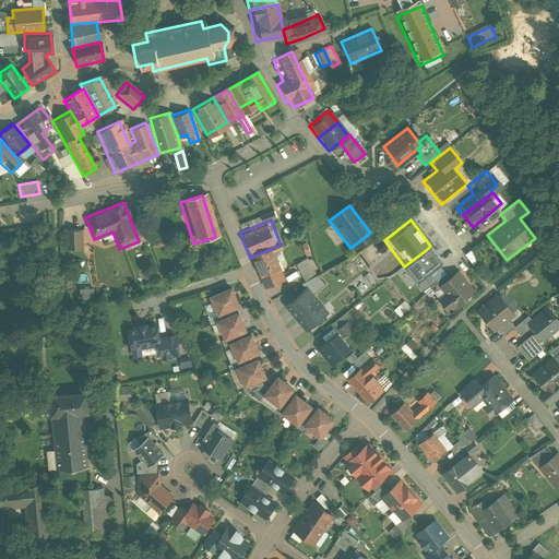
[(80,230),(64,230),(64,249),(80,249),(80,230)]
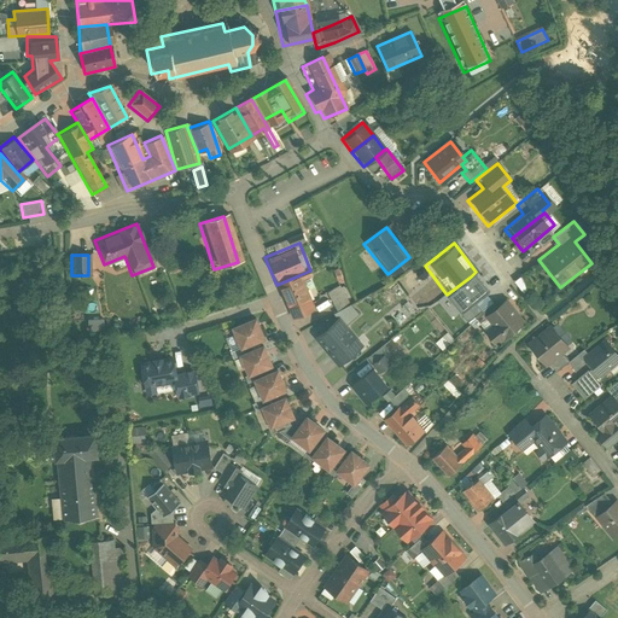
[(299,275),(277,285),(290,318),(313,308),(299,275)]
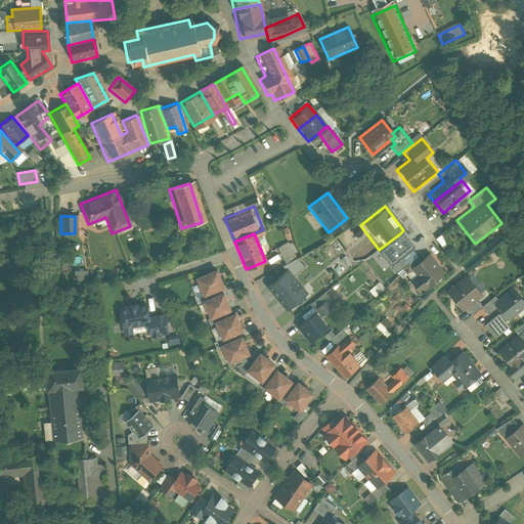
[(262,234),(257,237),(260,245),(265,243),(262,234)]
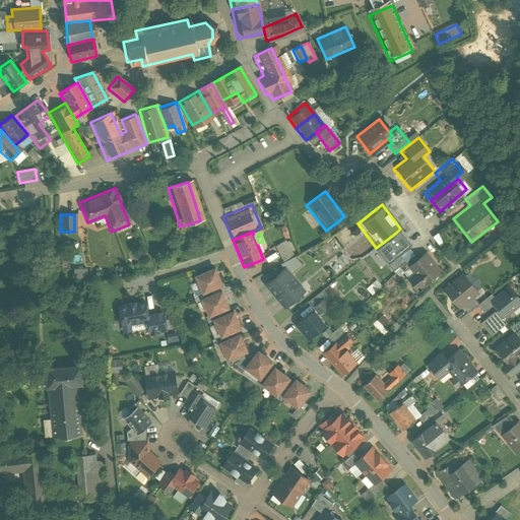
[(380,245),(391,260),(408,247),(396,233),(380,245)]
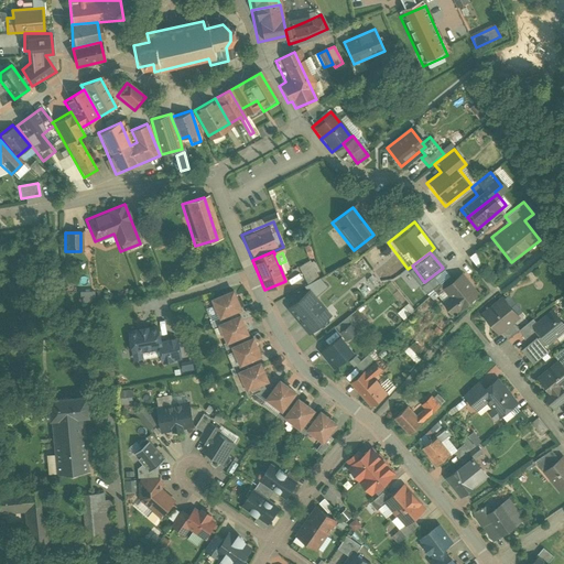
[(297,264),(303,281),(315,278),(311,261),(297,264)]
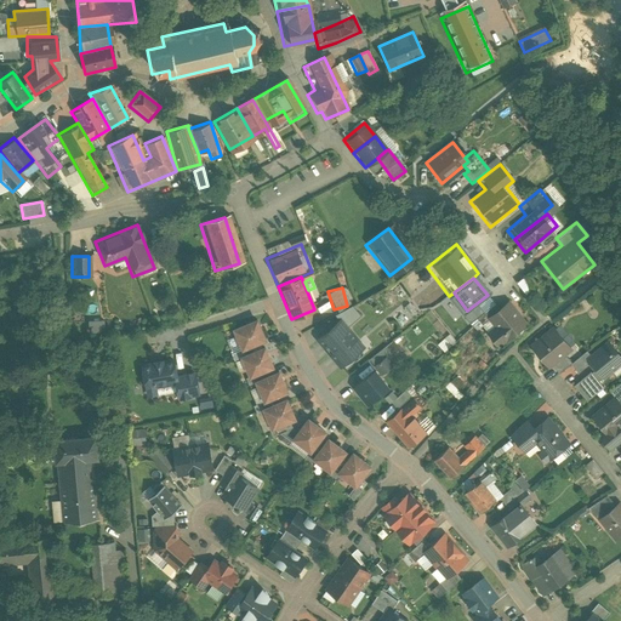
[(507,298),(484,318),(493,328),(483,336),(496,351),(529,323),(507,298)]
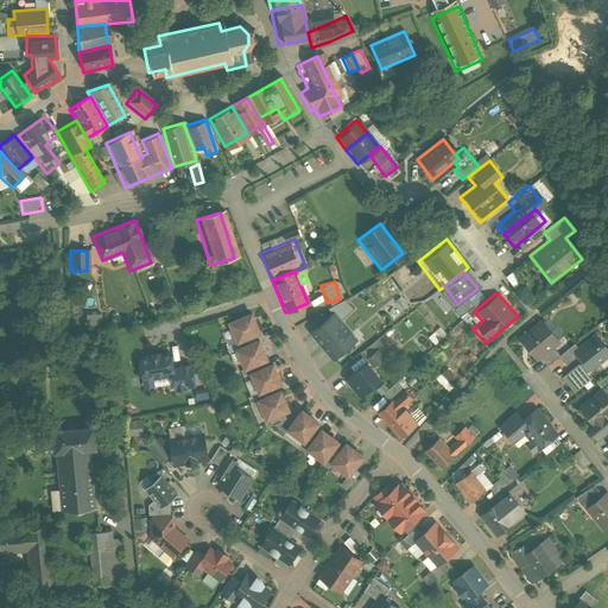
[(101,324),(100,314),(84,315),(86,325),(101,324)]
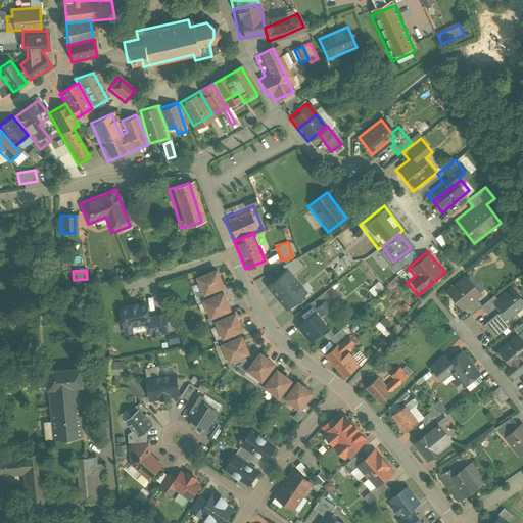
[(215,272),(194,279),(200,294),(220,287),(215,272)]
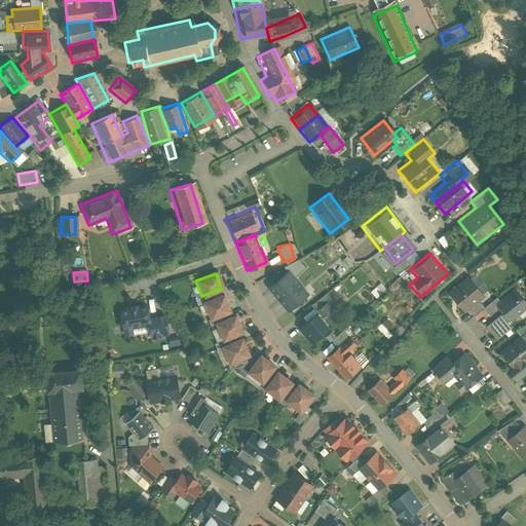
[(468,273),(444,293),(461,314),(486,296),(468,273)]
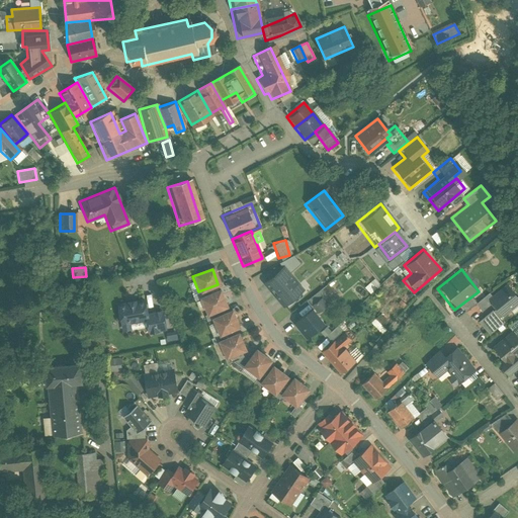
[(297,281),(287,271),(262,294),(276,310),(288,299),(284,293),(297,281)]
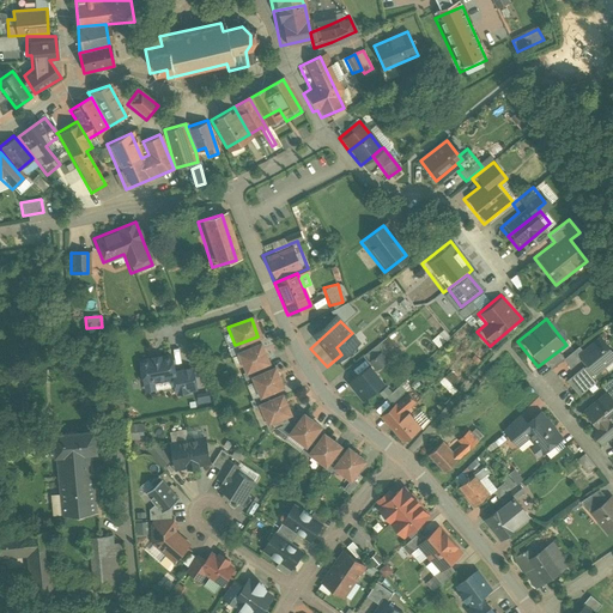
[(584,352),(581,354),(584,358),(589,364),(596,372),(612,358),(612,352),(601,338),(584,352)]
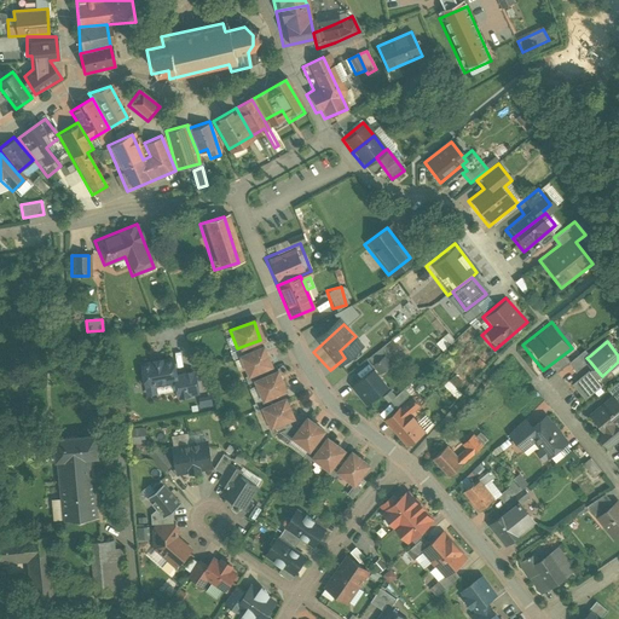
[(261,347),(236,357),(244,377),(268,368),(261,347)]
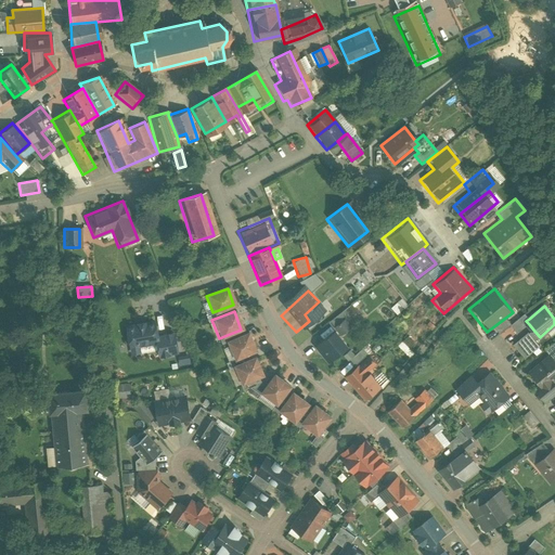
[(526,321),(529,319),(526,313),(511,325),(517,334),(529,324),(526,321)]
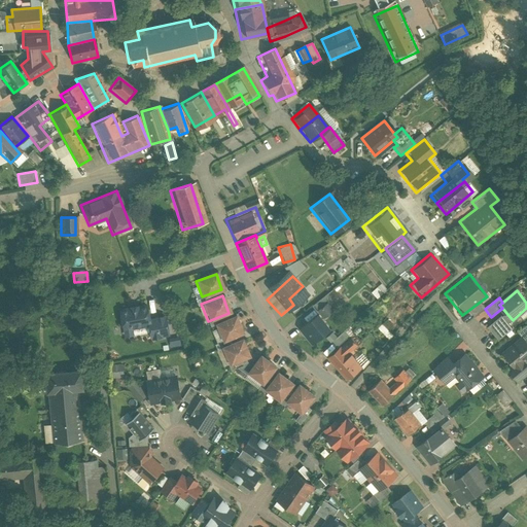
[(147,305),(117,310),(123,339),(133,337),(131,328),(146,325),(148,339),(165,336),(163,319),(149,321),(147,305)]
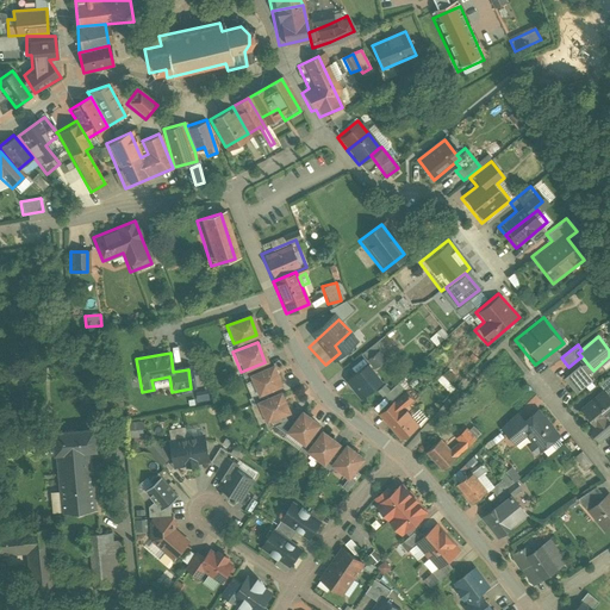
[(367,359),(340,380),(356,403),(385,383),(367,359)]
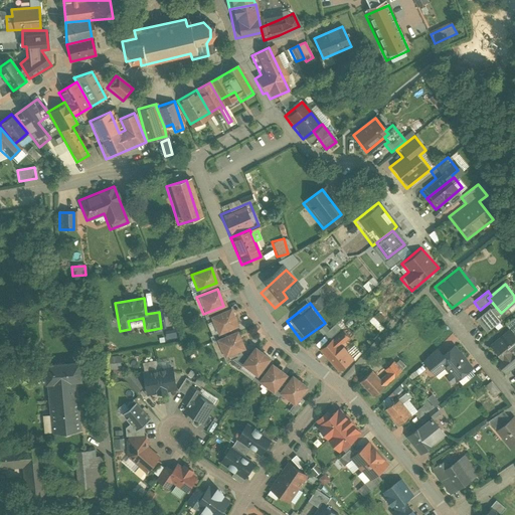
[(501,313),(495,306),(491,309),(490,308),(476,320),(487,333),(501,321),(497,316),(501,313)]
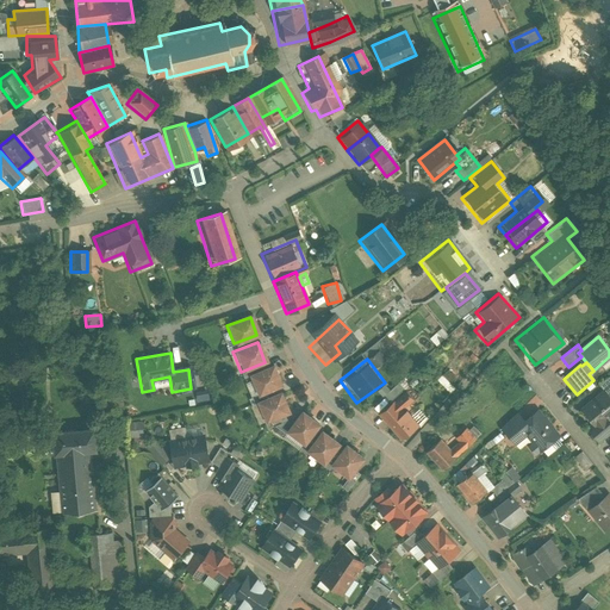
[(269,366),(248,375),(256,394),(278,385),(269,366)]
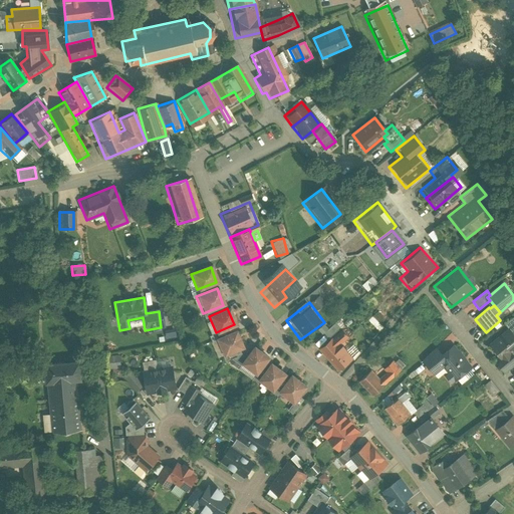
[(372,316),(379,323),(384,318),(376,311),(372,316)]
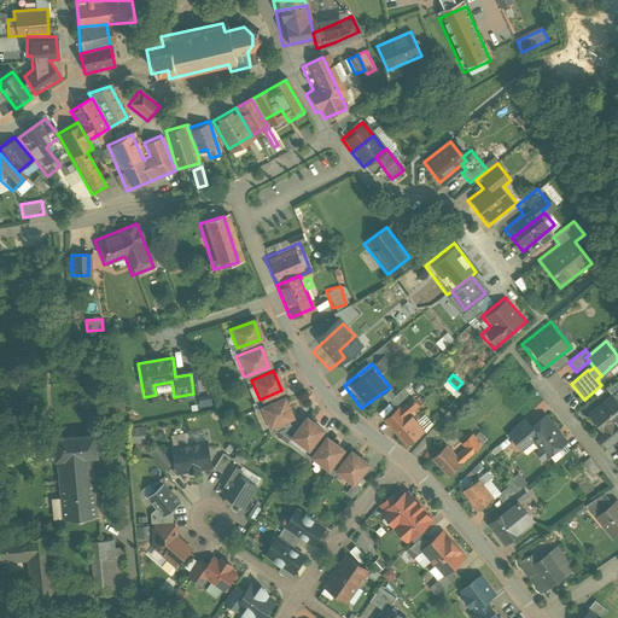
[(607,397),(583,417),(600,438),(617,424),(617,378),(602,391),(607,397)]
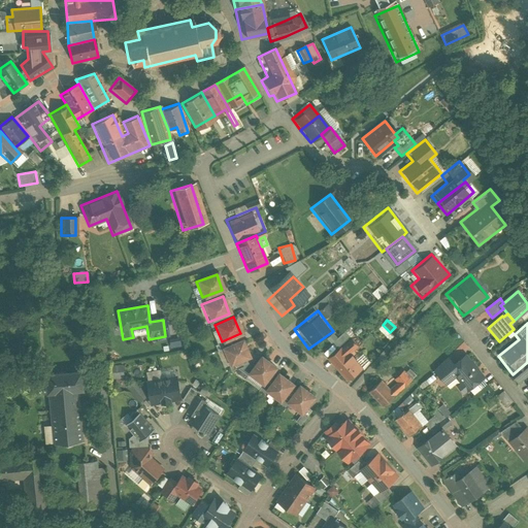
[(359,350),(350,340),(327,360),(345,382),(359,369),(350,358),(359,350)]
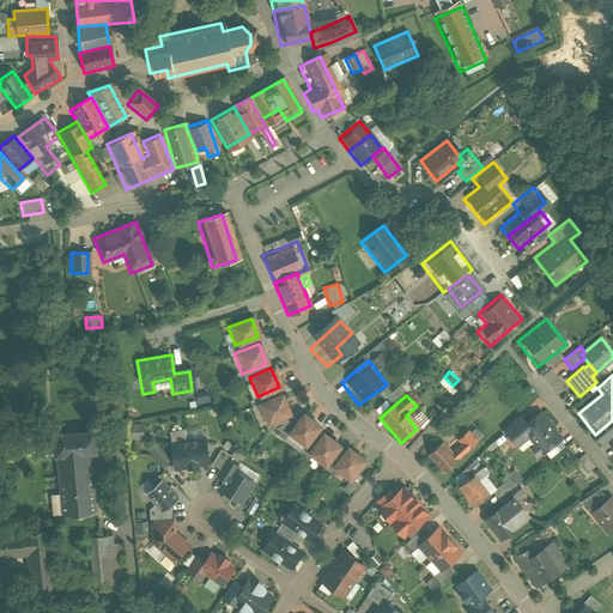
[(279,396),(259,405),(266,423),(286,414),(279,396)]
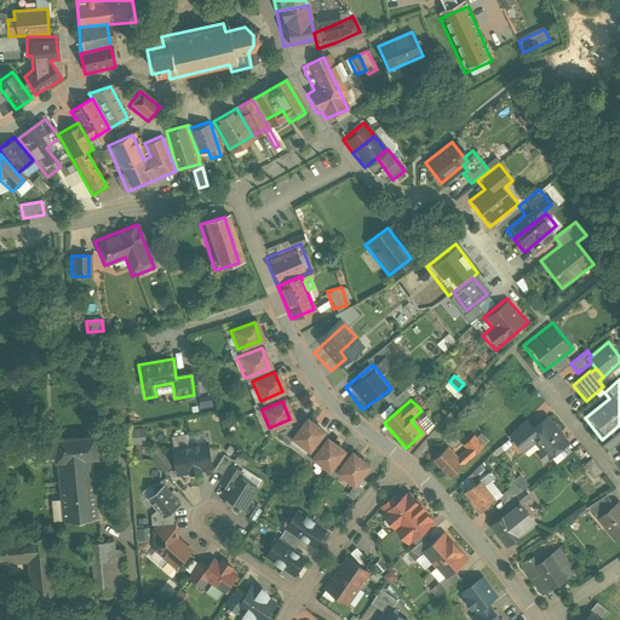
[(526,417),(504,436),(521,455),(533,445),(538,451),(534,454),(543,464),(569,441),(544,413),(532,424),(526,417)]
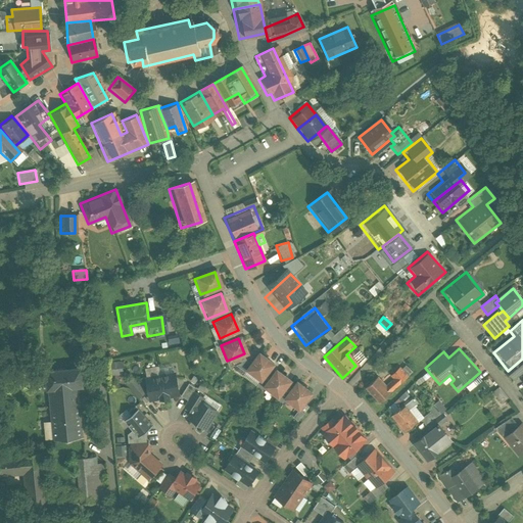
[(271,365),(256,353),(244,371),(258,381),(271,365)]
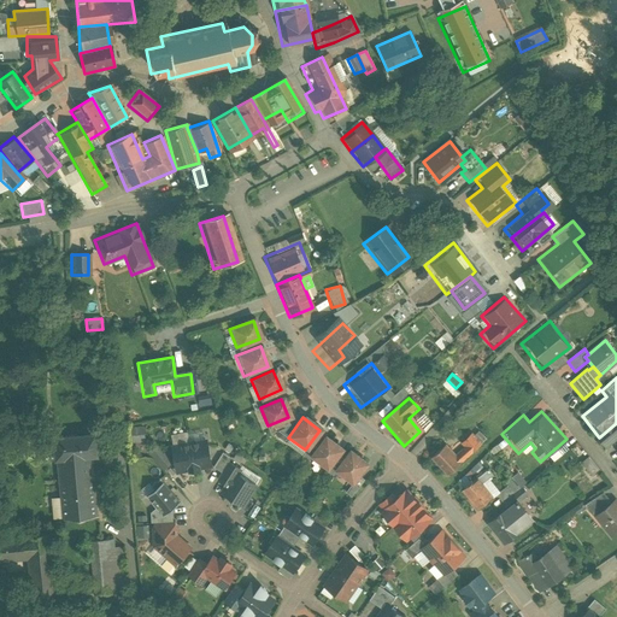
[(142,444),(142,427),(128,427),(129,444),(142,444)]
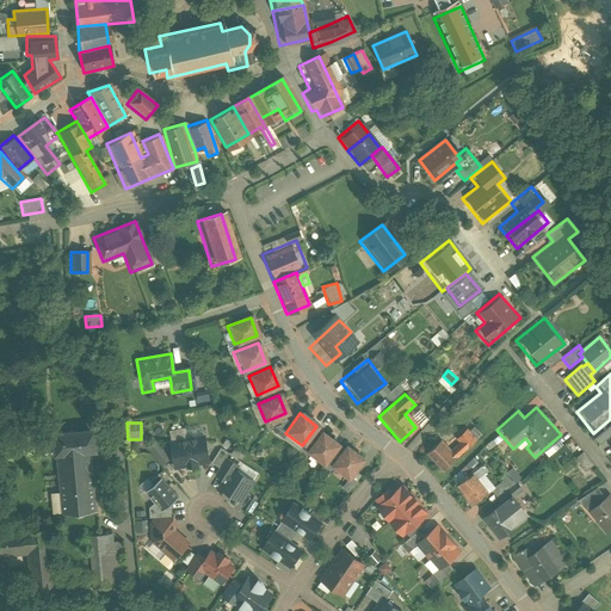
[(96,430),(54,433),(55,456),(57,456),(92,452),(98,451),(96,430)]
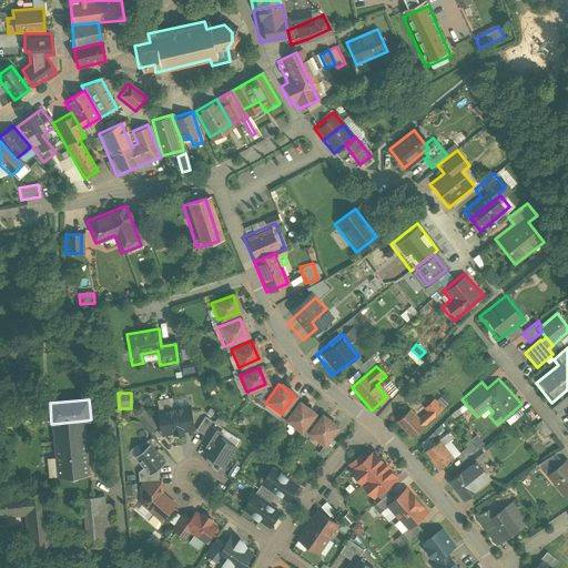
[(312,413),(297,403),(285,421),(300,430),(312,413)]
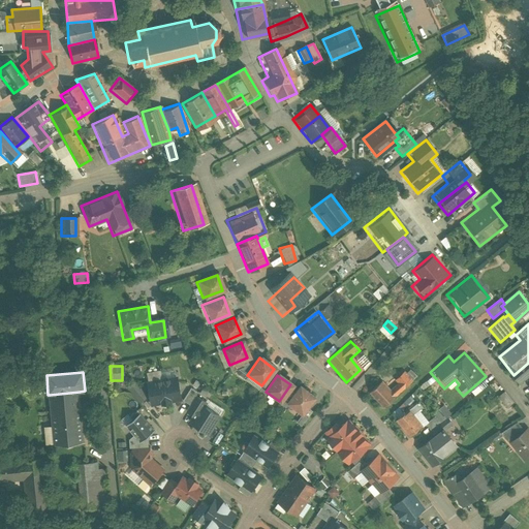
[(177,378),(162,380),(167,403),(172,402),(172,401),(181,399),(177,378)]
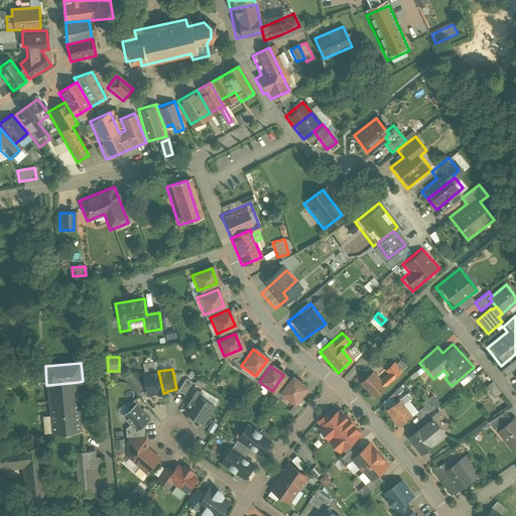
[(372,370),(356,384),(371,400),(387,386),(372,370)]
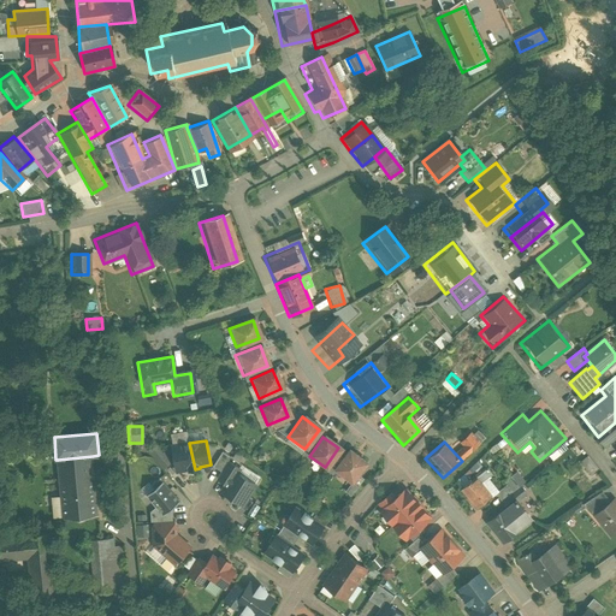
[(189,443),(172,446),(177,471),(178,471),(189,469),(189,471),(195,469),(189,443)]
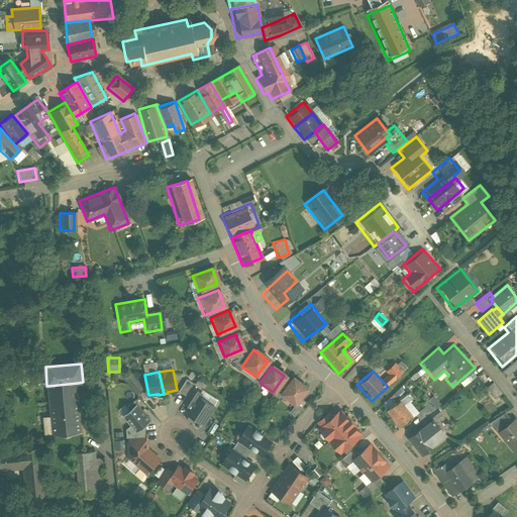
[(124,379),(133,394),(139,391),(129,375),(124,379)]
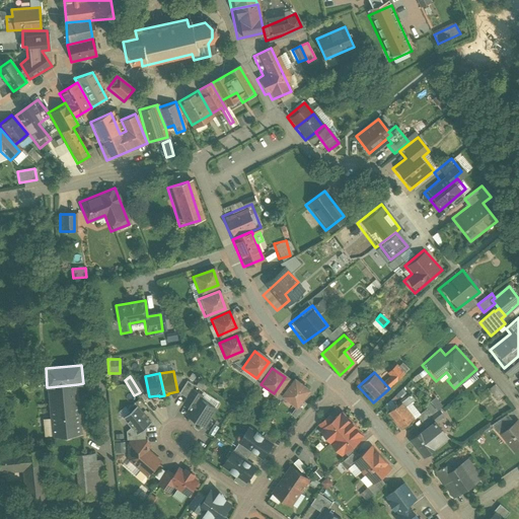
[(305,390),(293,380),(282,395),(294,404),(305,390)]
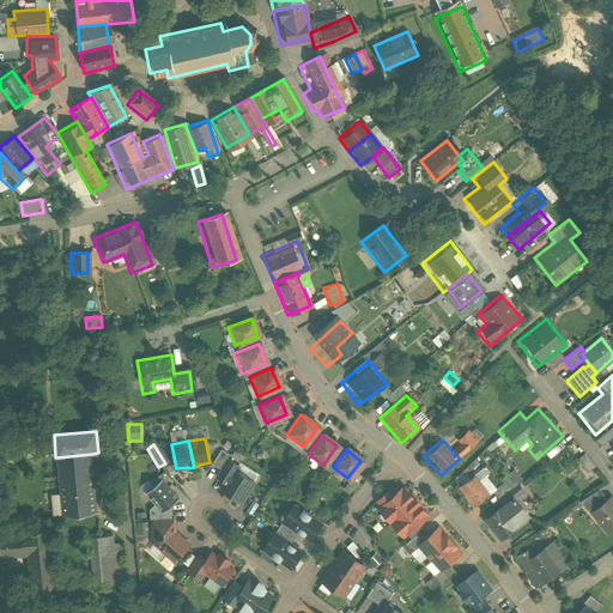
[(92,454),(58,457),(62,516),(97,513),(92,454)]
